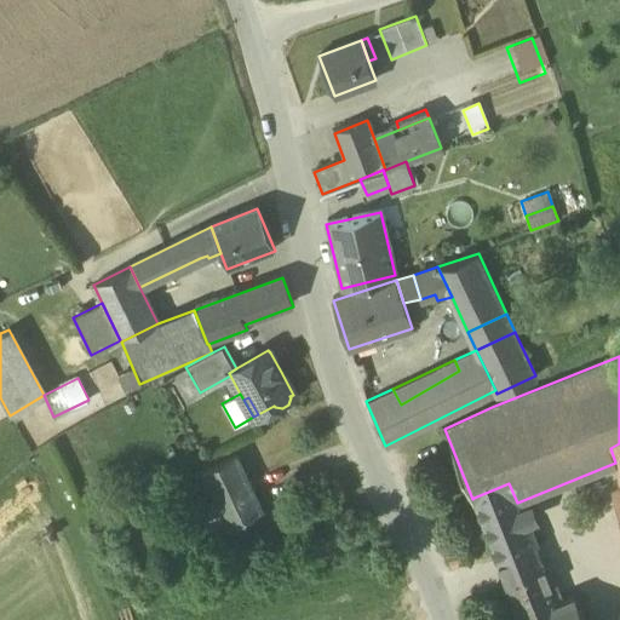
[(202,471),(228,523),(260,509),(235,455),(202,471)]
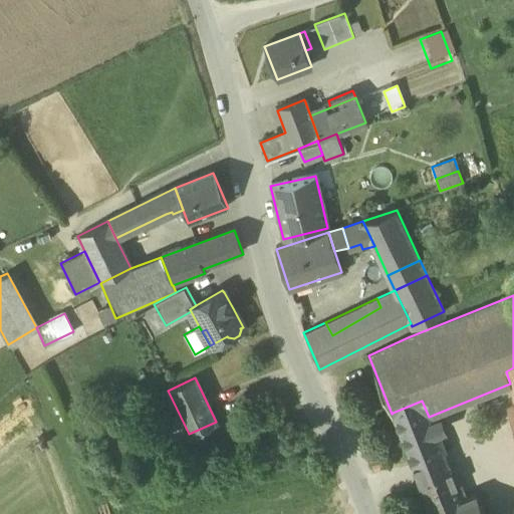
[(393,413),(414,466),(444,454),(429,417),(422,401),(393,413)]
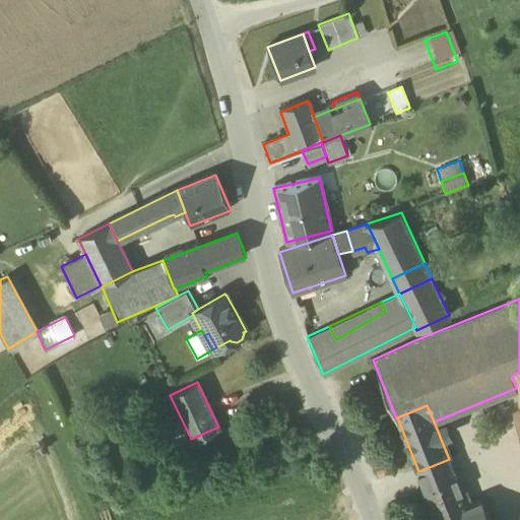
[(418,471),(425,488),(455,475),(449,459),(418,471)]
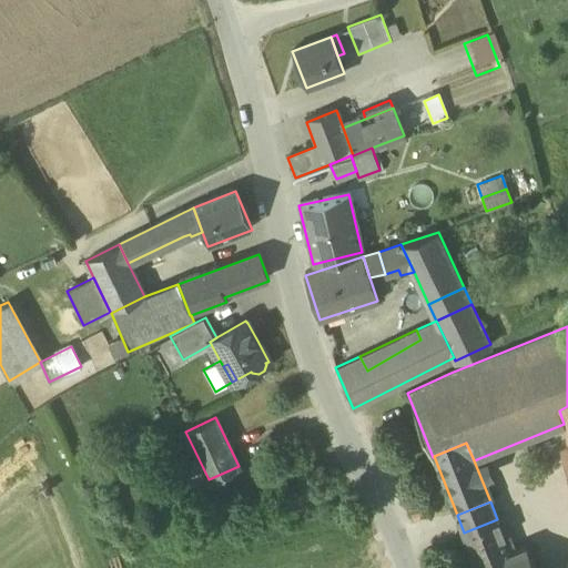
[(510,554),(497,519),(464,533),(478,567),(510,554)]
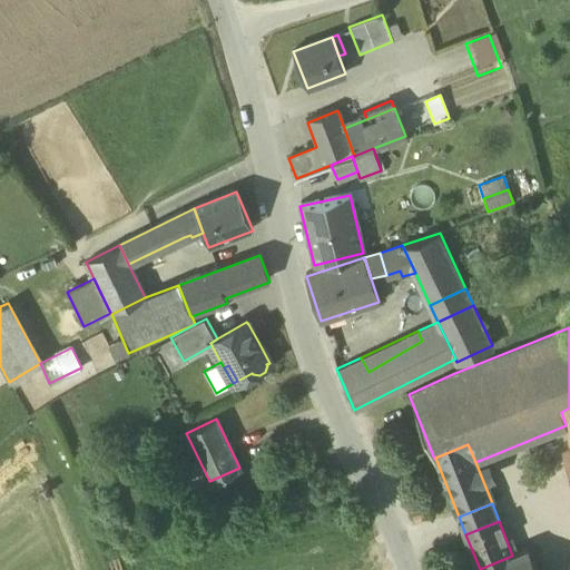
[(477,569),(536,569),(528,549),(512,556),(480,569),(477,569)]
